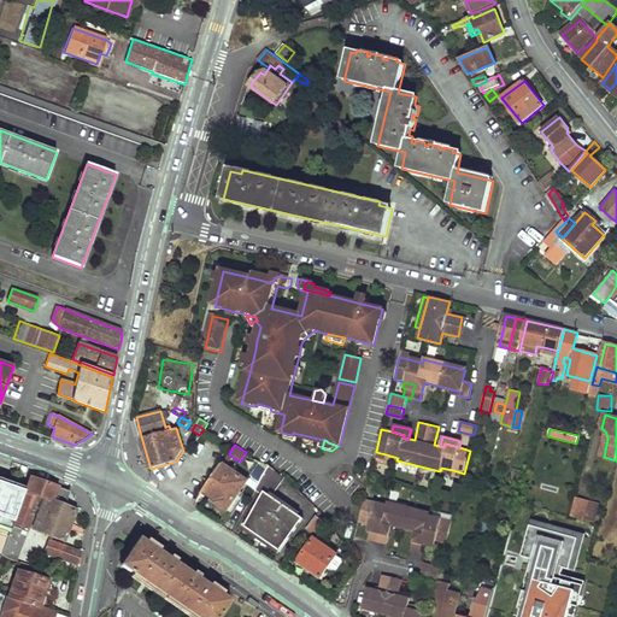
[(191,453),(170,482),(197,501),(205,491),(222,463),(229,454),(233,447),(231,447),(230,446),(227,453),(223,456),(221,454),(215,463),(212,462),(201,475),(193,469),(200,459),(191,453)]
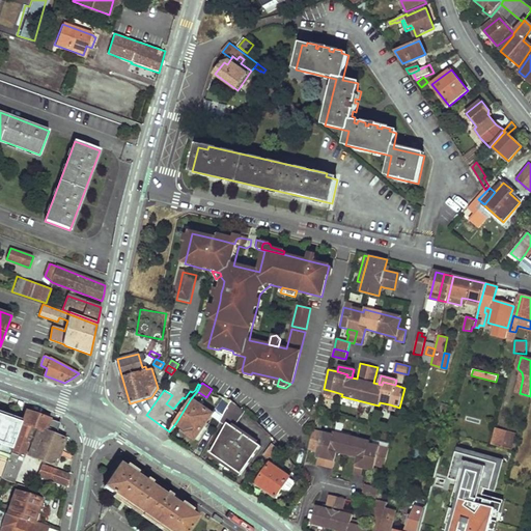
[(191,398),(176,422),(188,429),(186,432),(196,439),(213,413),(191,398)]
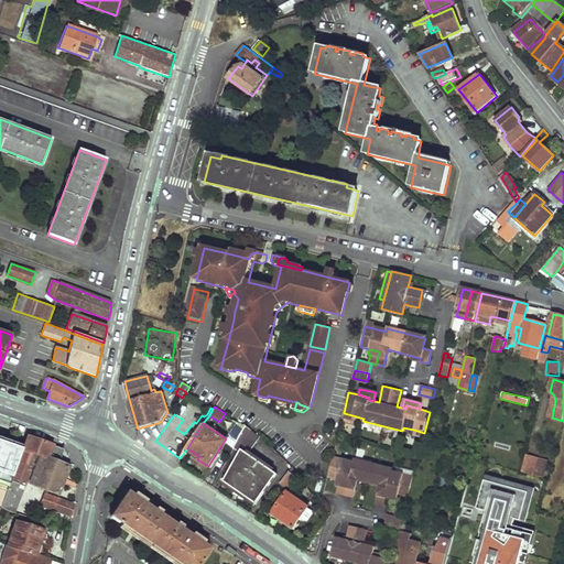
[(231,437),(237,441),(243,429),(237,423),(230,433),(231,437)]
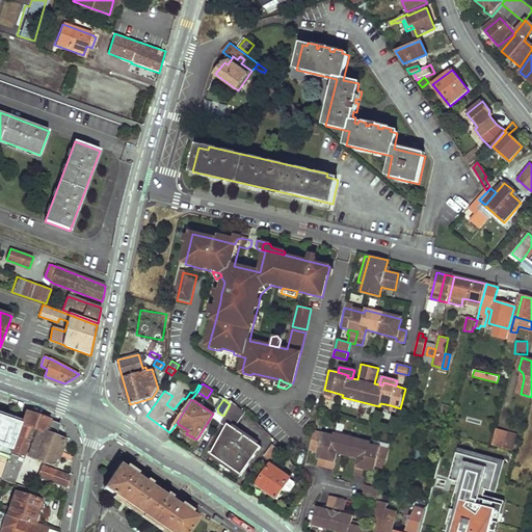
[(223,416),(220,422),(230,428),(212,453),(242,475),(261,447),(234,427),(245,411),(232,401),(230,404),(223,416)]
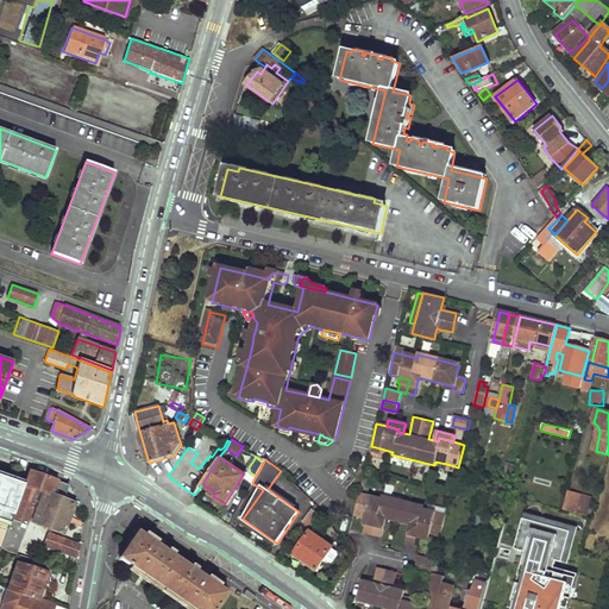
[(30,470),(12,520),(26,526),(39,491),(43,493),(64,500),(69,484),(30,470)]
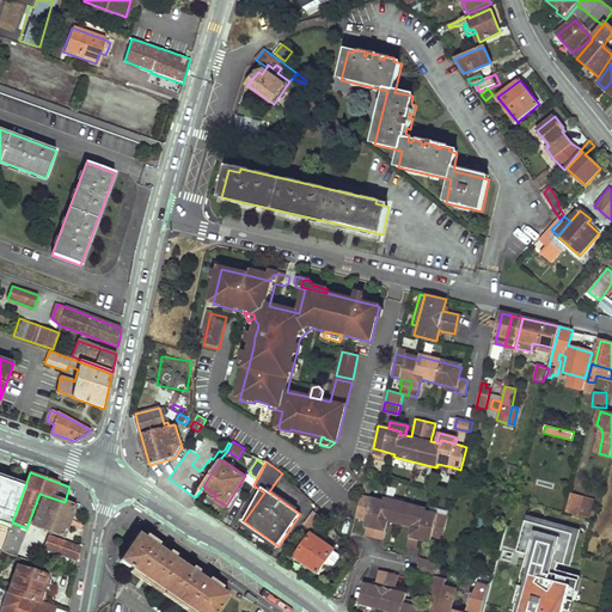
[(581,505),(579,503),(580,496),(571,494),(567,512),(577,514),(581,505)]
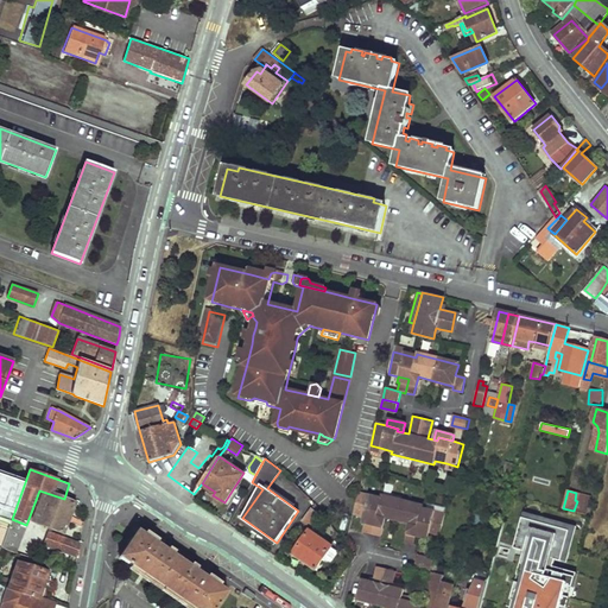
[(43,492),(32,524),(38,526),(39,524),(65,533),(76,504),(64,499),(43,492)]
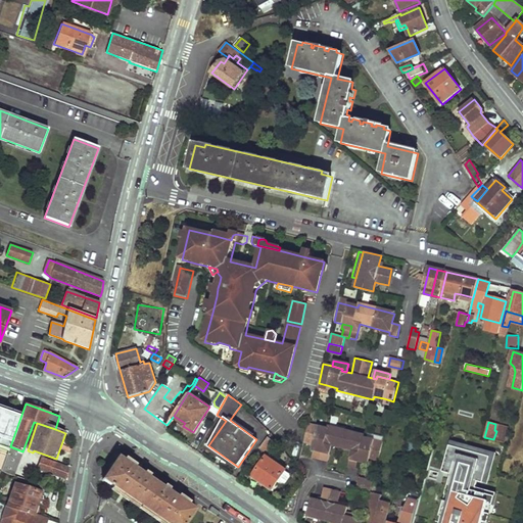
[(328,429),(308,424),(303,442),(313,445),(324,447),(324,444),(332,446),(352,450),(361,453),(360,457),(370,459),(378,462),(383,442),(364,437),(365,435),(328,427),(328,429)]
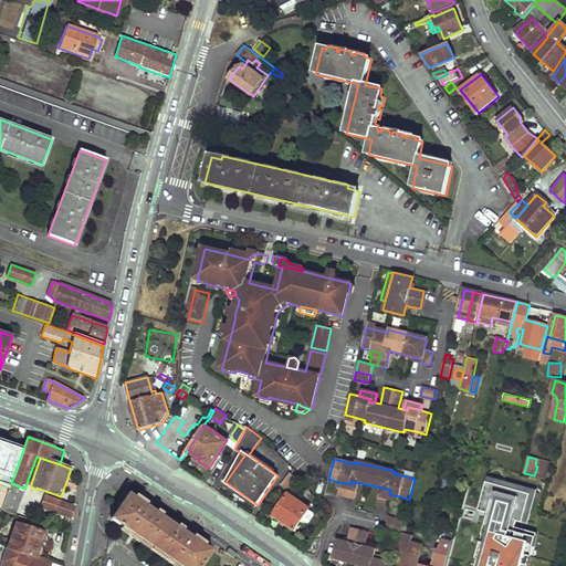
[(291,472),(282,485),(290,491),(296,480),(291,472)]
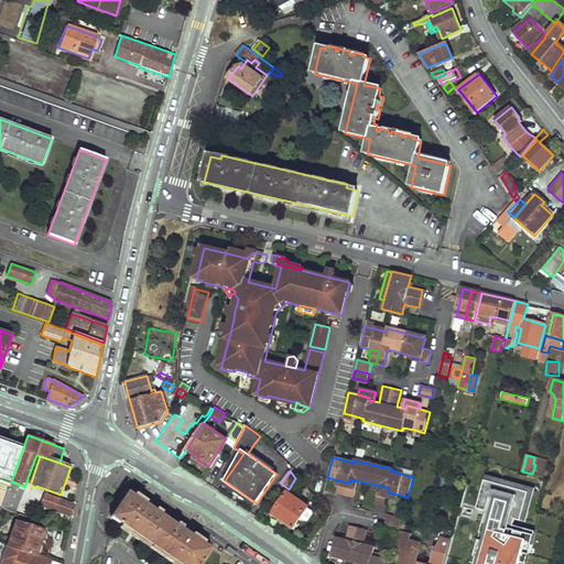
[(535,488),(486,475),(485,480),(528,492),(520,520),(525,522),(535,488)]
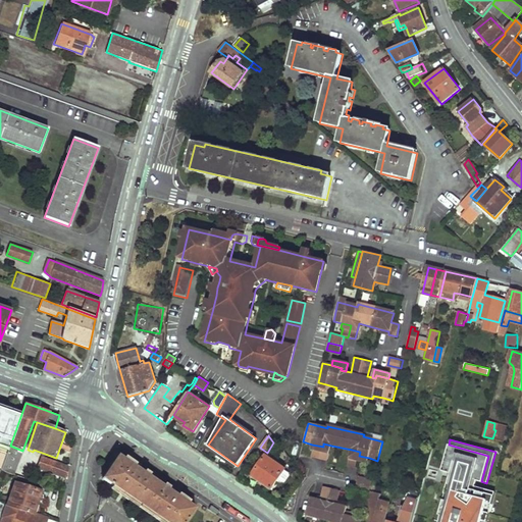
[(323,447),(312,445),(311,450),(313,451),(311,458),(327,462),(331,446),(323,444),(323,447)]
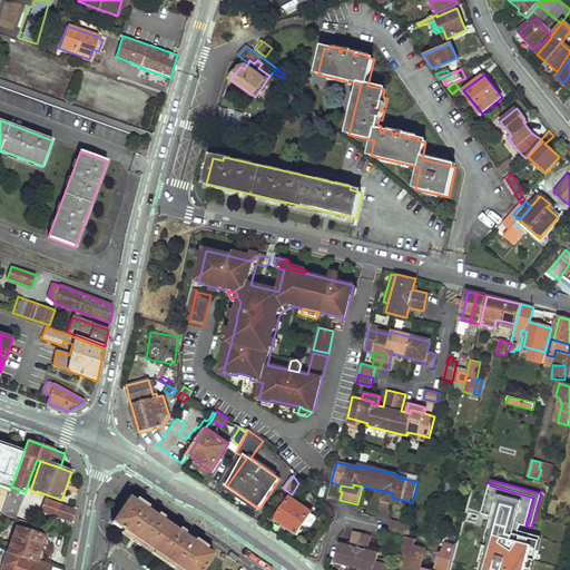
[(490,485),(482,514),(492,517),(521,524),(526,526),(533,498),(490,485)]
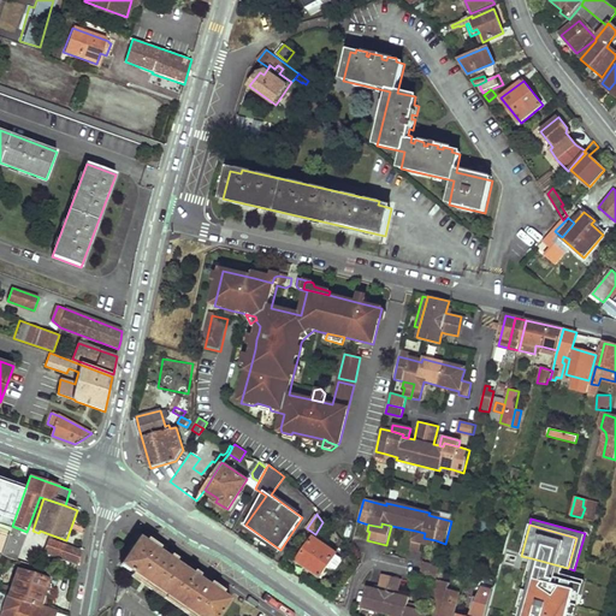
[(18,558),(27,532),(12,526),(3,554),(18,558)]
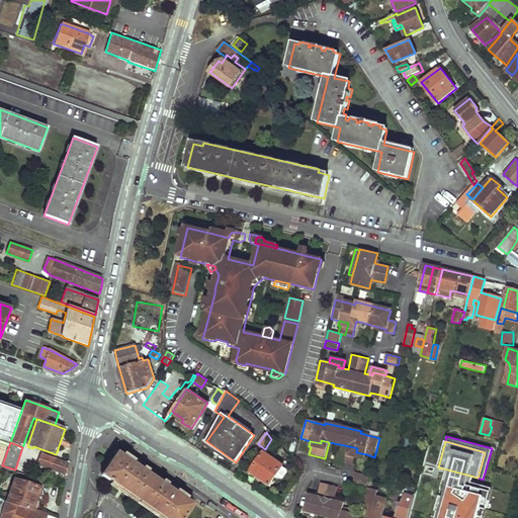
[(357,448),(349,446),(345,463),(352,465),(354,458),(365,460),(366,454),(356,452),(357,448)]
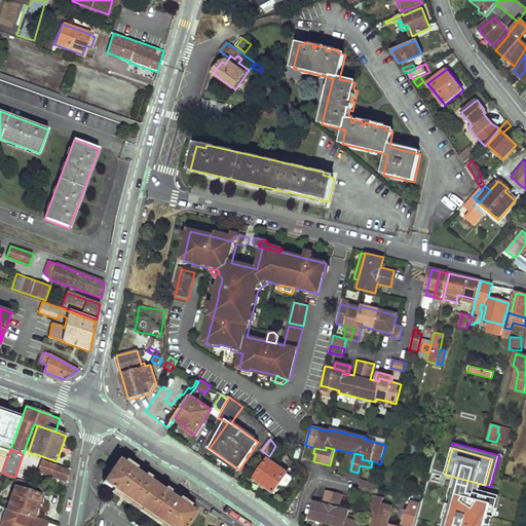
[(119,459),(104,482),(166,525),(186,525),(196,513),(119,459)]
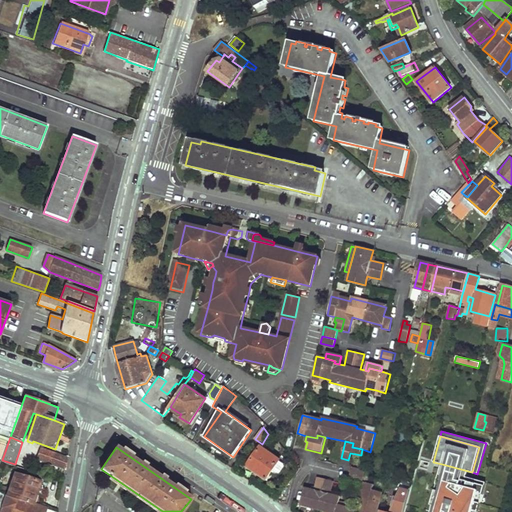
[(261,447),(247,467),(266,480),(280,460),(269,453),(272,450),(267,447),(265,450),(261,447)]
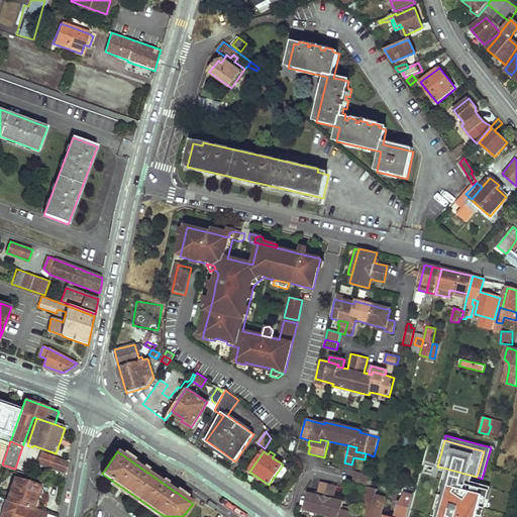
[(41,452),(37,462),(67,473),(68,462),(41,452)]
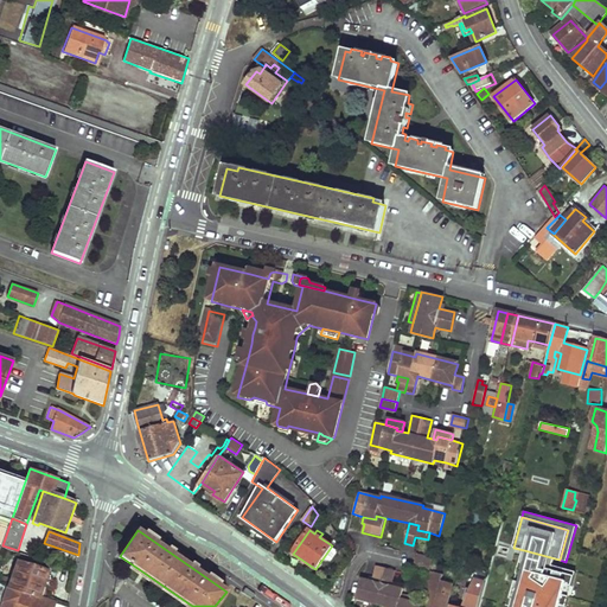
[(555,558),(524,550),(522,557),(553,566),(555,558)]
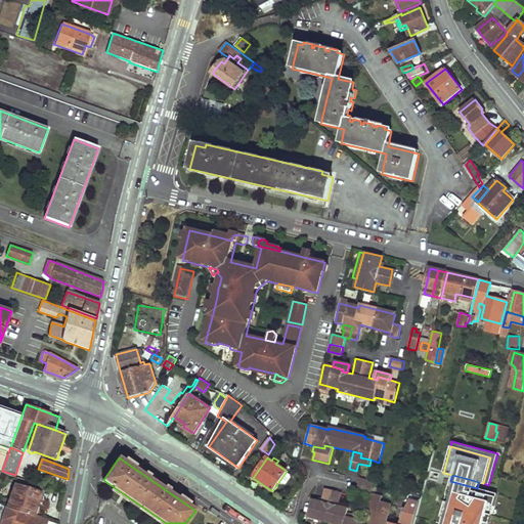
[(374,483),(375,480),(359,477),(356,491),(372,494),(374,483)]
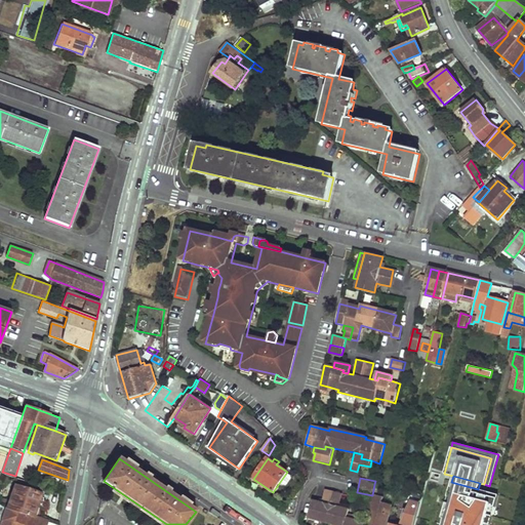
[(484,524),(485,524),(490,524),(492,516),(487,515),(490,506),(495,507),(498,494),(478,489),(451,482),(447,497),(454,498),(452,505),(446,503),(442,518),(444,519),(448,520),(446,524),(484,524)]
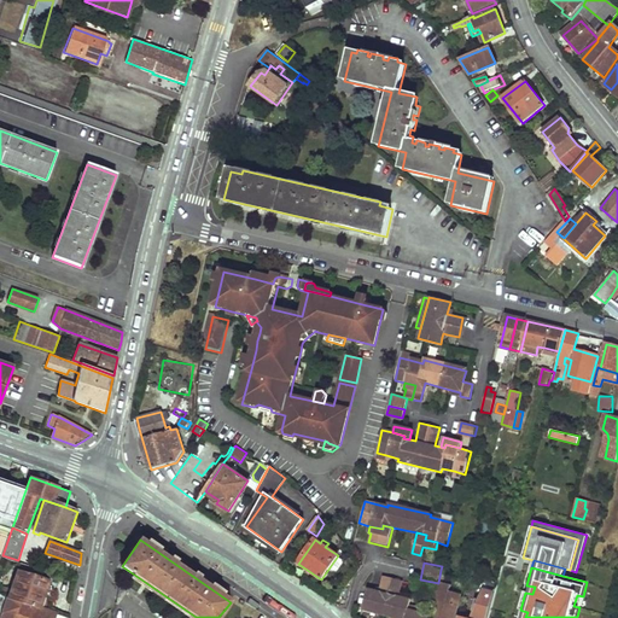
[(431,612),(430,616),(439,617),(454,617),(461,594),(454,592),(454,588),(450,587),(452,584),(444,582),(448,571),(441,570),(438,583),(431,612)]
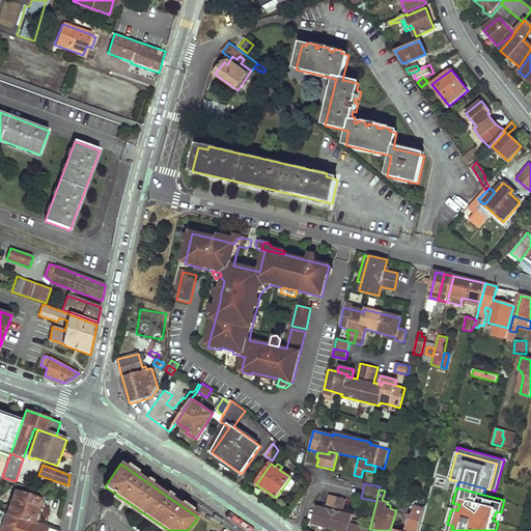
[(5,522),(1,530),(47,530),(50,523),(35,518),(43,499),(16,491),(8,512),(7,511),(3,522),(5,522)]
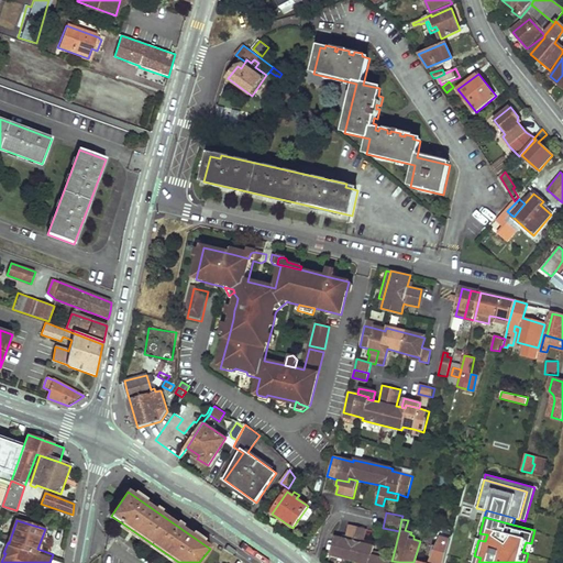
[(345,534),(344,538),(367,543),(368,540),(366,539),(367,529),(351,525),(349,534),(345,534)]
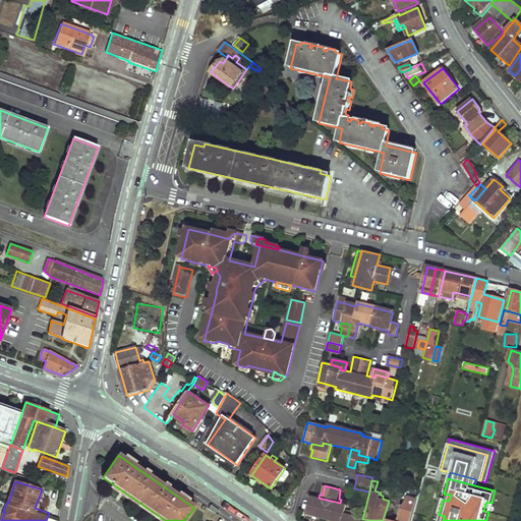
[(347,505),(340,503),(319,498),(310,496),(306,514),(317,516),(331,519),(338,520),(361,520),(362,519),(363,516),(352,514),(345,512),(346,508),(347,505)]
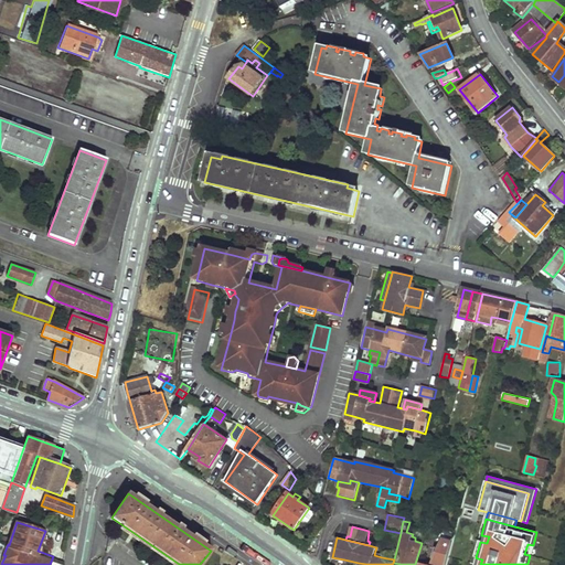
[(441,537),(429,564),(420,564),(418,564),(445,564),(452,541),(441,537)]
